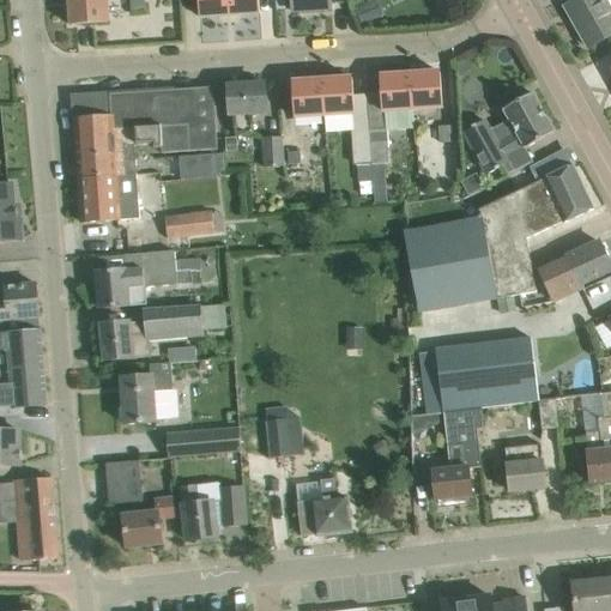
[(67,0),(70,24),(91,23),(107,22),(104,0),(67,0)]
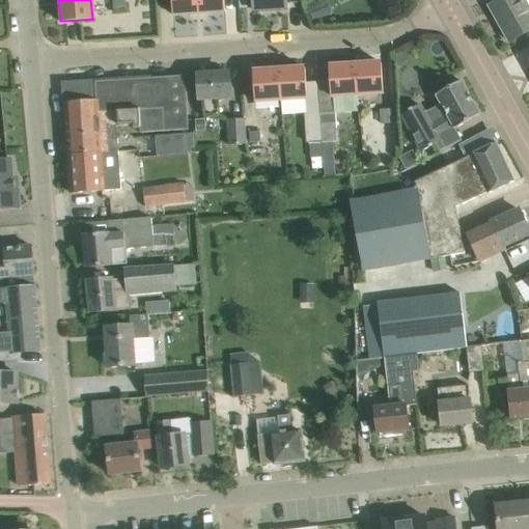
[(111,0),(112,8),(124,7),(123,0),(111,0)]
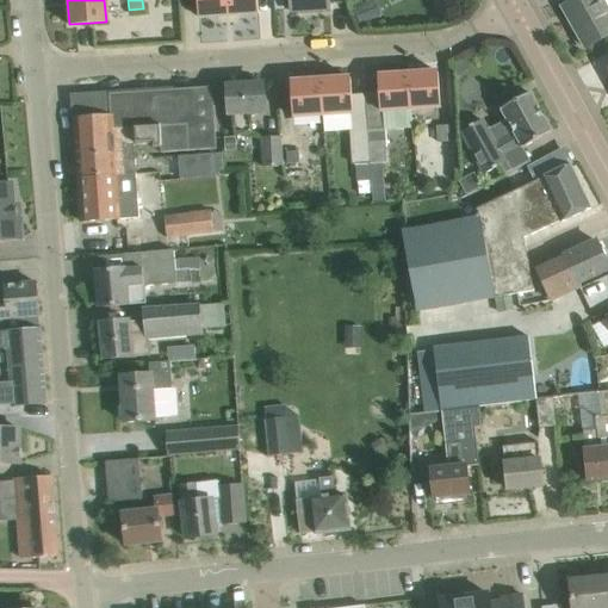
[(196,0),(198,16),(228,13),(225,0),(196,0)]
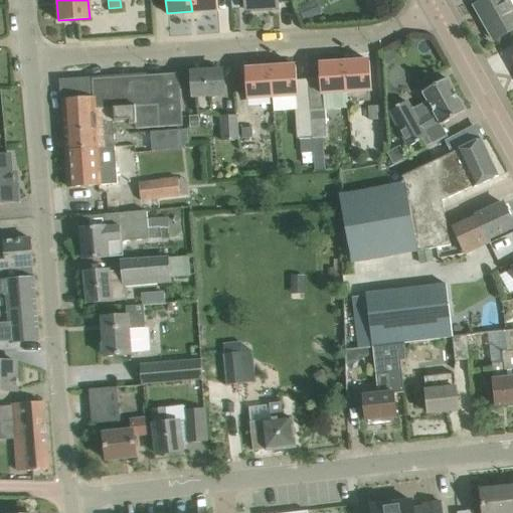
[(190,0),(192,11),(217,9),(215,0),(190,0)]
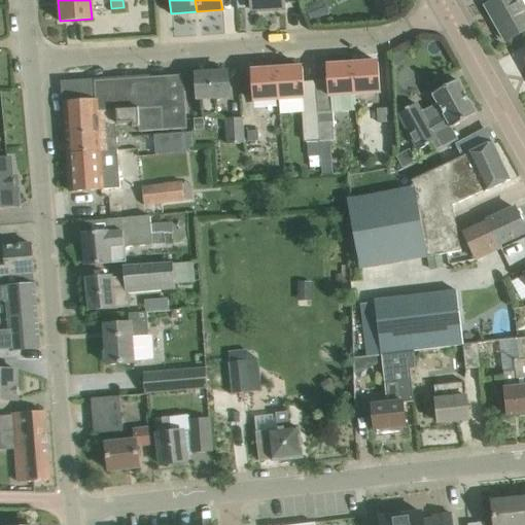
[(249,0),(250,8),(284,6),(283,0),(249,0)]
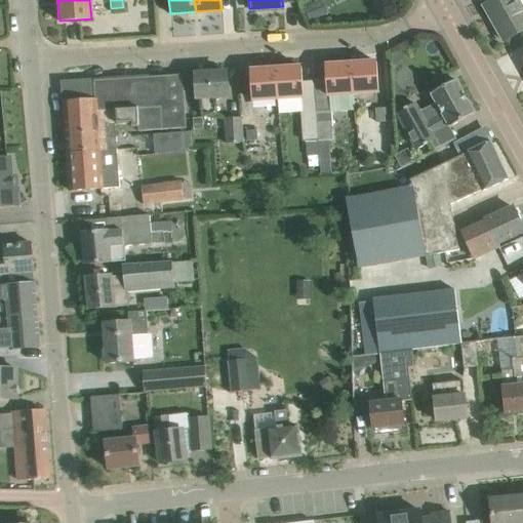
[(310,0),(303,3),(308,18),(327,10),(322,0),(310,0)]
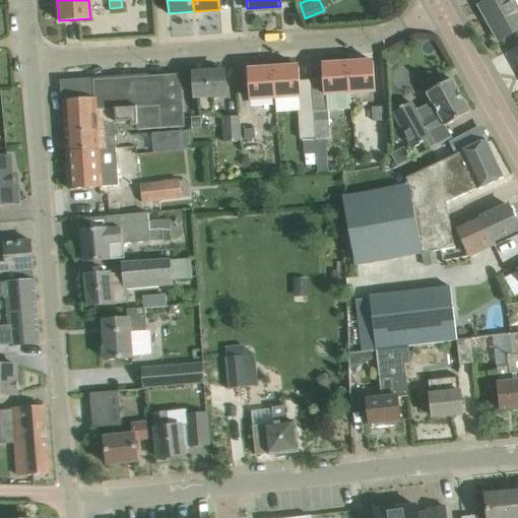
[(517,27),(517,0),(486,0),(478,4),(498,39),(517,27)]
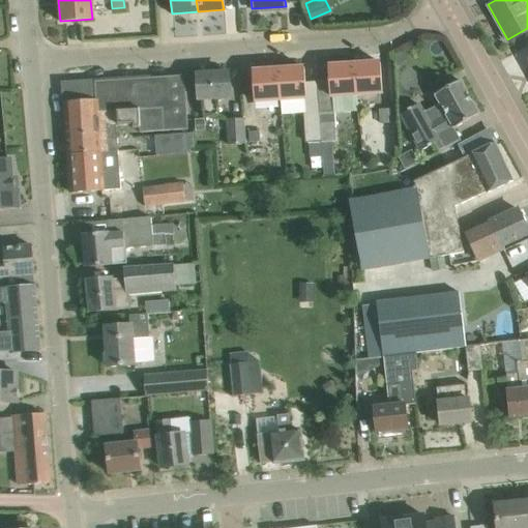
[(400,51),(394,53),(394,64),(405,59),(400,51)]
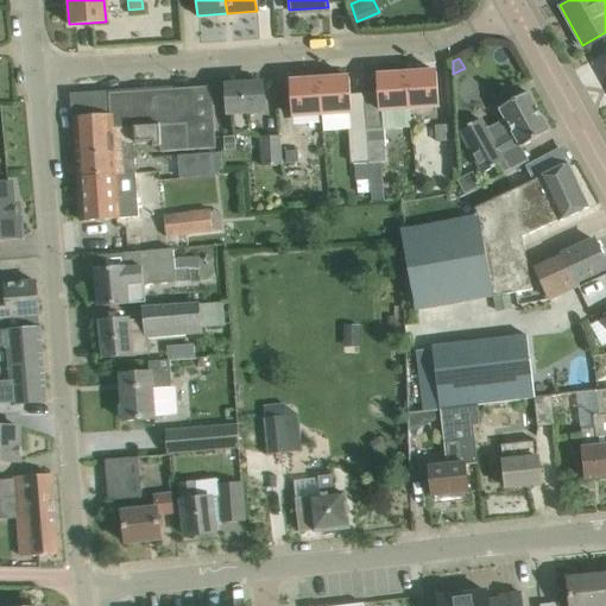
[(435,70),(405,71),(408,107),(437,105),(435,70)]
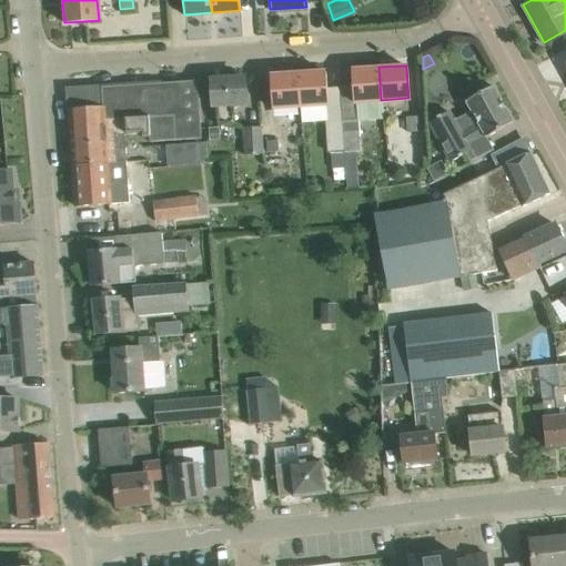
[(381,100),(378,67),(351,69),(353,101),(381,100)]
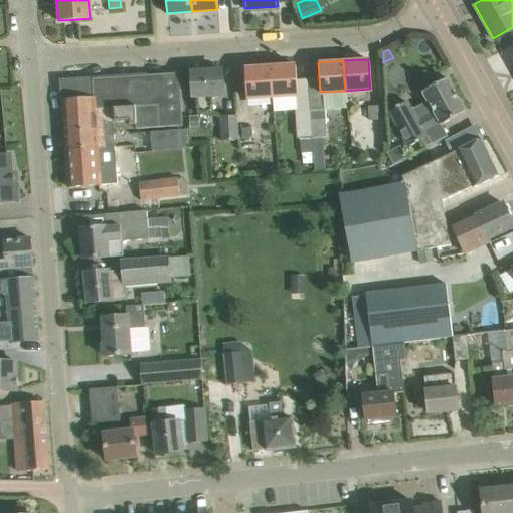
[(270,65),(272,96),(297,94),(295,64),(270,65)]
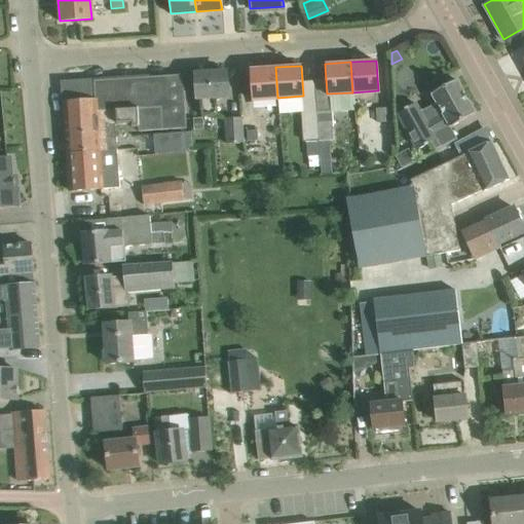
[(252,99),(277,98),(275,67),(250,69),(252,99)]
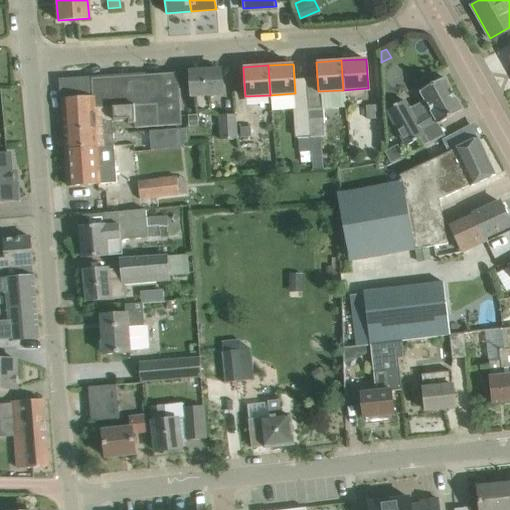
[(189,71),(191,94),(195,94),(196,110),(210,109),(209,93),(221,92),(220,69),(189,71)]
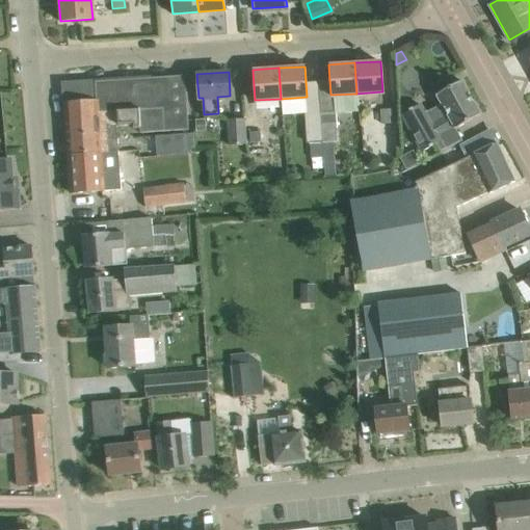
[(62,82),(65,126),(98,124),(115,123),(139,122),(139,131),(187,128),(184,74),(62,82)]
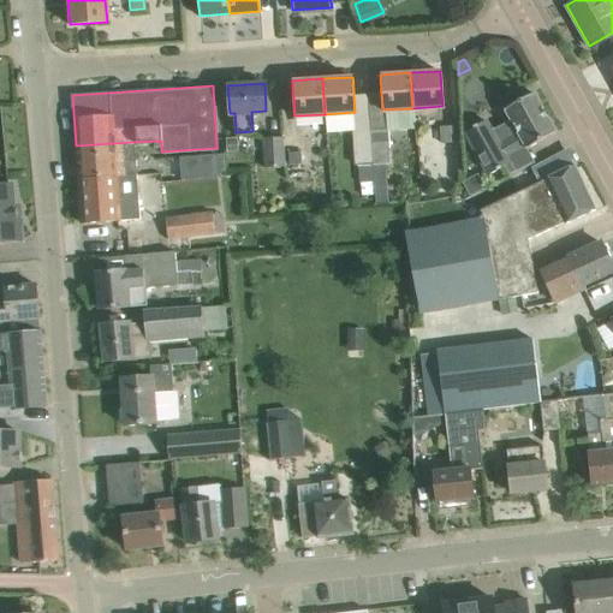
[(534,142),(534,143),(554,131),(533,93),(504,108),(516,130),(499,140),(487,118),(463,131),(487,174),(511,161),(509,156),(534,142)]
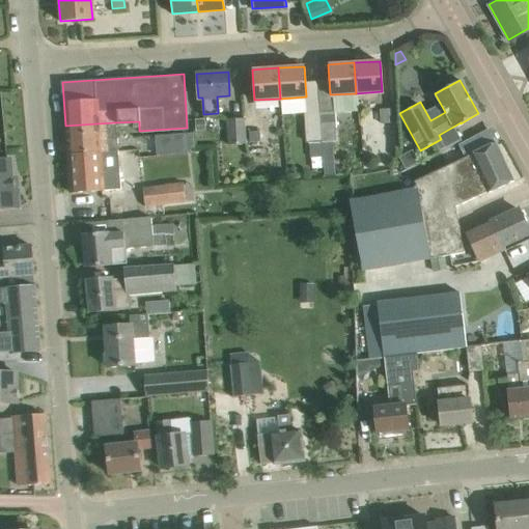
[(318,104),(303,105),(306,139),(306,141),(321,140),(321,139),(319,112),(318,104)]
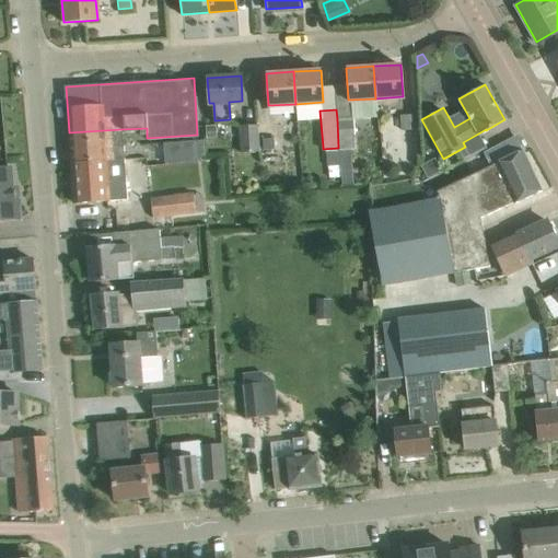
[(415,112),(398,114),(399,129),(416,128),(415,112)]
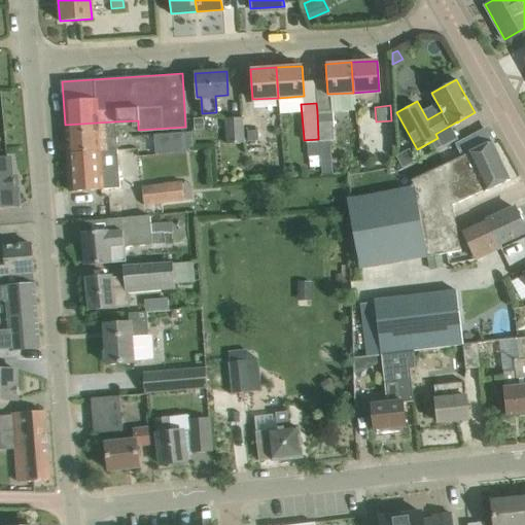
[(331,110),(317,111),(318,138),(334,137),(331,110)]
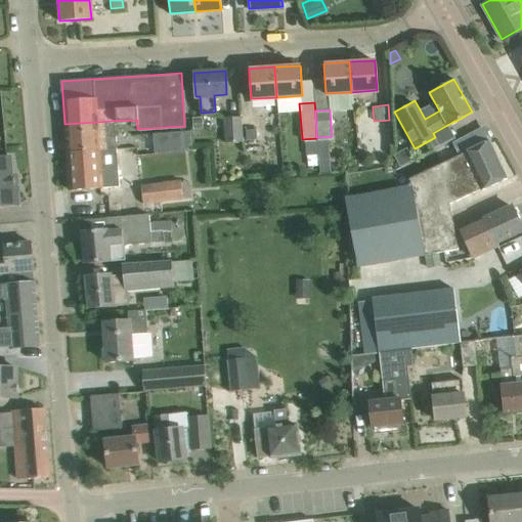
[(201,116),(191,117),(191,128),(202,127),(201,116)]
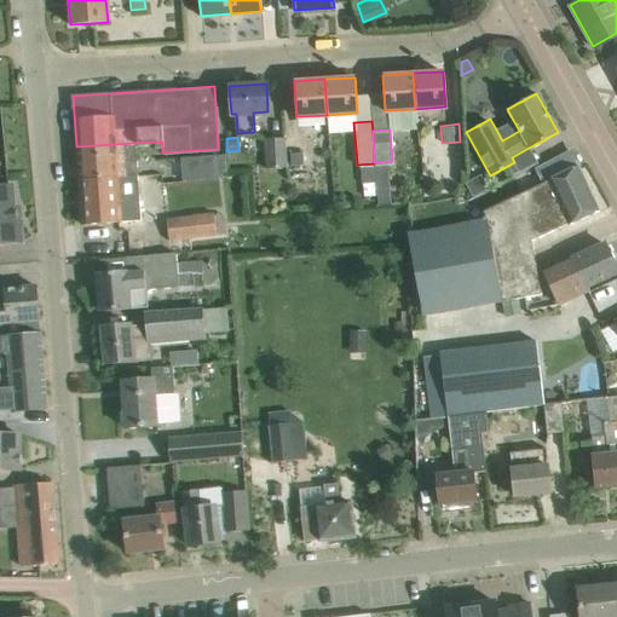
[(284,137),(264,138),(265,166),(265,168),(286,167),(286,163),(284,137)]
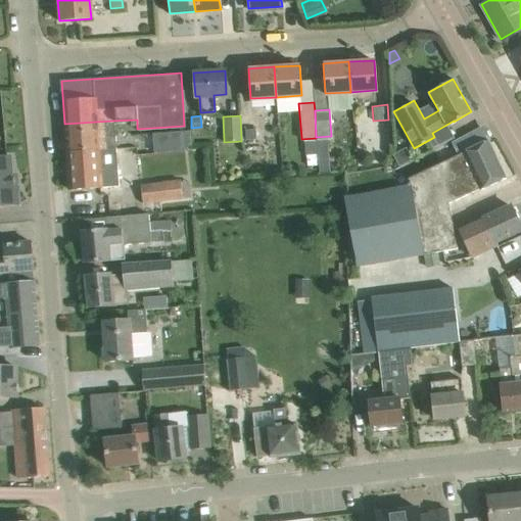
[(64,124),(66,150),(115,146),(113,121),(96,122),(64,124)]
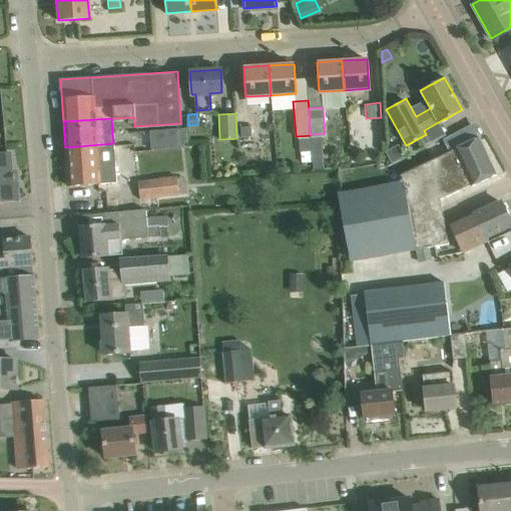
[(249,125),(240,126),(240,135),(250,135),(249,125)]
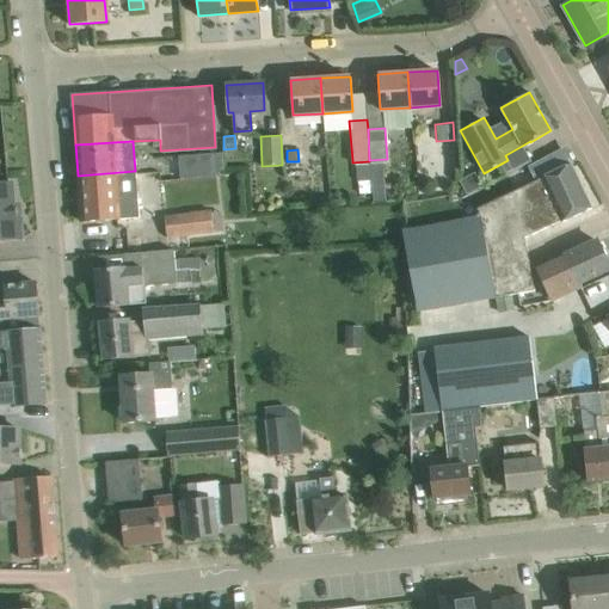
[(214,153),(178,155),(179,177),(216,173),(214,153)]
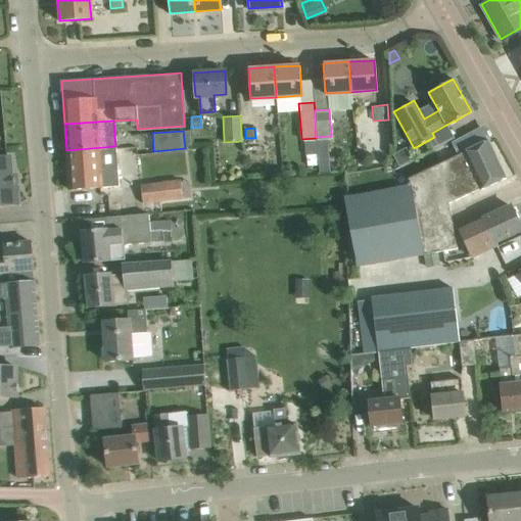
[(410,183),(345,195),(348,219),(347,219),(354,266),(456,248),(447,202),(479,188),(505,177),(487,140),(444,160),(444,159),(407,177),(410,183)]
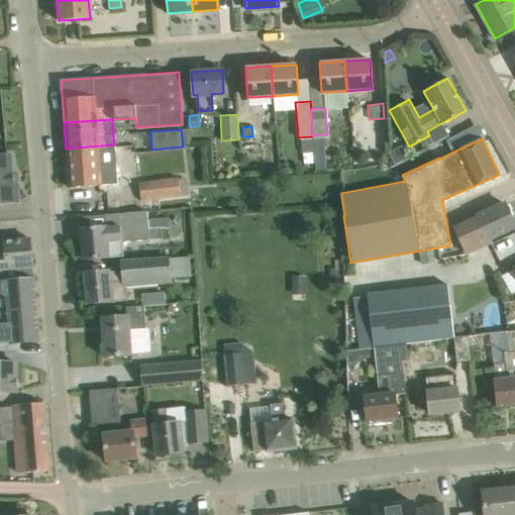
[(114,144),(66,148),(68,186),(100,184),(116,183),(116,172),(115,158),(114,144)]
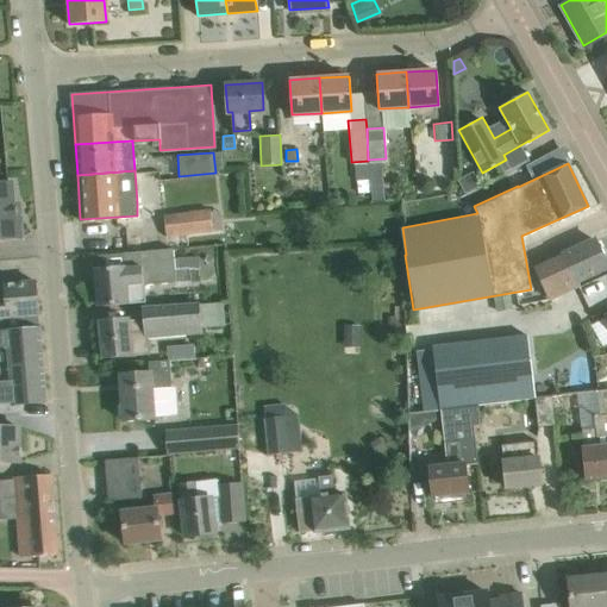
[(471,170),(456,179),(464,193),(480,185),(471,170)]
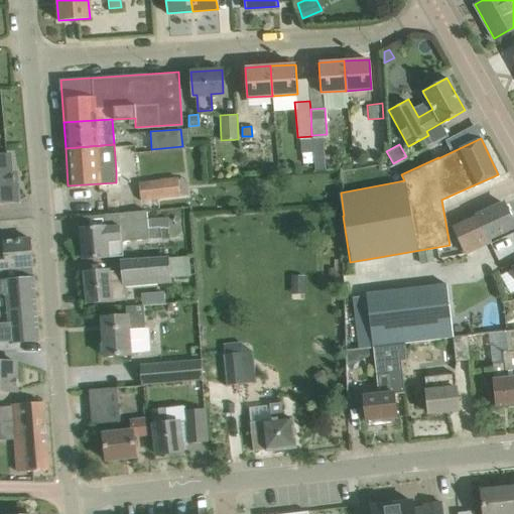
[(10,153),(0,153),(0,202),(18,201),(16,181),(13,181),(10,153)]
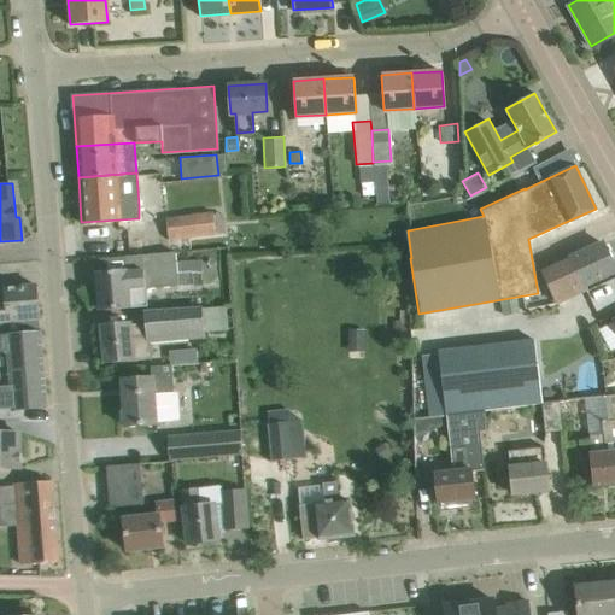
[(163,216),(165,239),(212,233),(210,211),(163,216)]
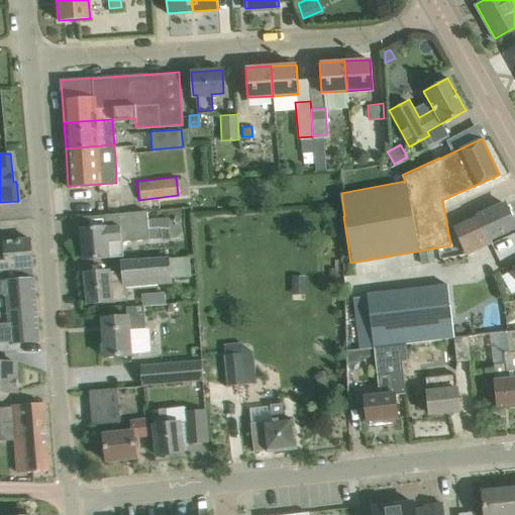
[(478,217),(454,228),(458,238),(467,253),(492,242),(490,238),(514,225),(504,203),(478,215),(478,217)]
